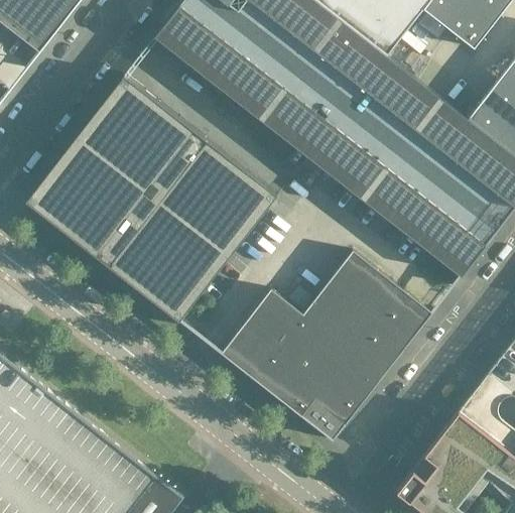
[(0,22),(38,53),(80,0),(0,0),(0,22)]
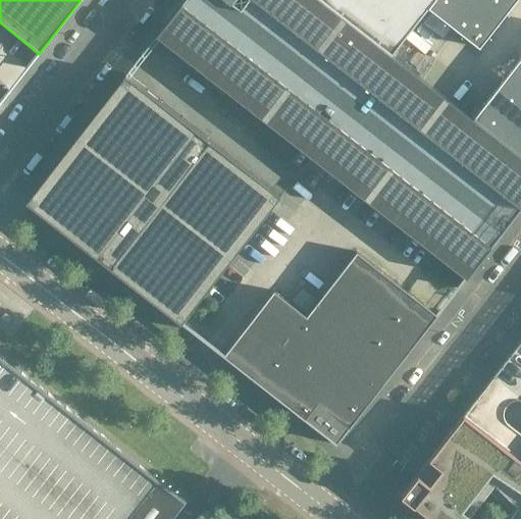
[(250,0),(520,210),(520,209),(520,159),(391,58),(316,0),(250,0)]
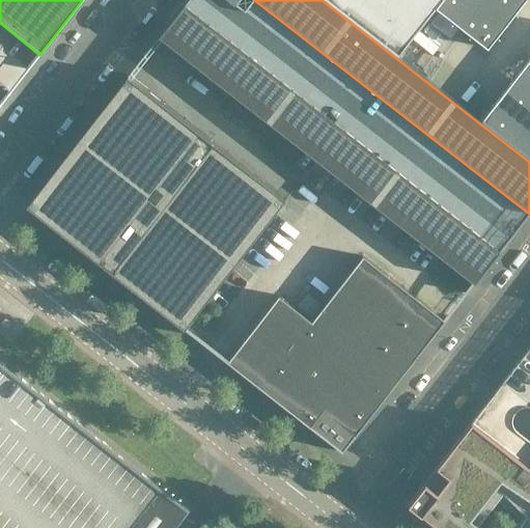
[(434,11),(442,0),(322,0),(397,59),(434,11)]
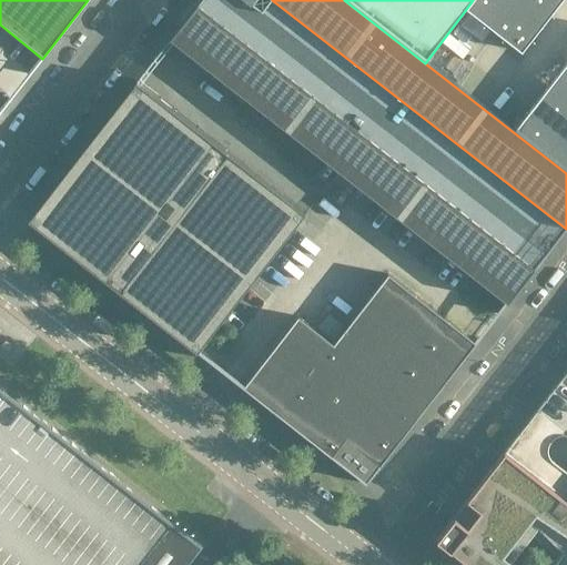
[(520,56),(564,0),(473,0),(464,12),(520,56)]
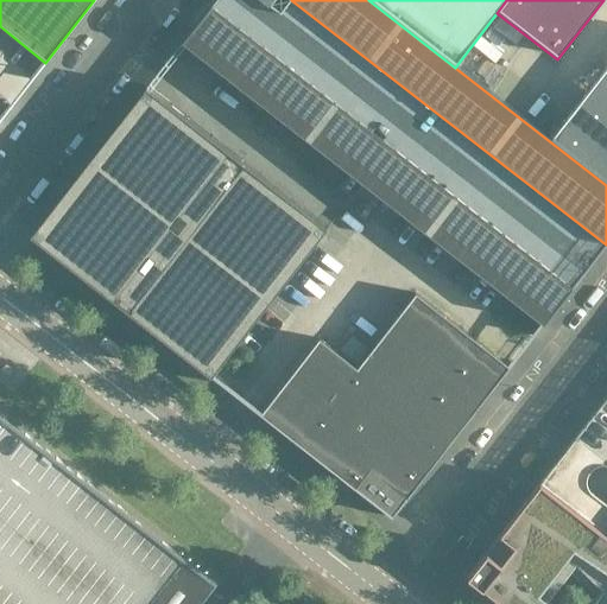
[(181,45),(361,186),(542,326),(571,290),(210,7),(181,45)]
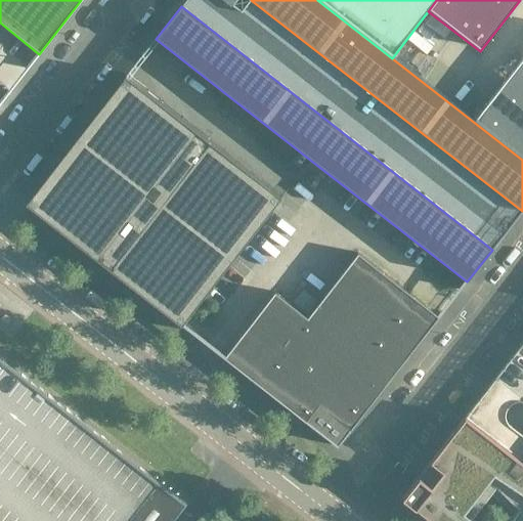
[(522,58),(498,89),(522,107),(522,58)]
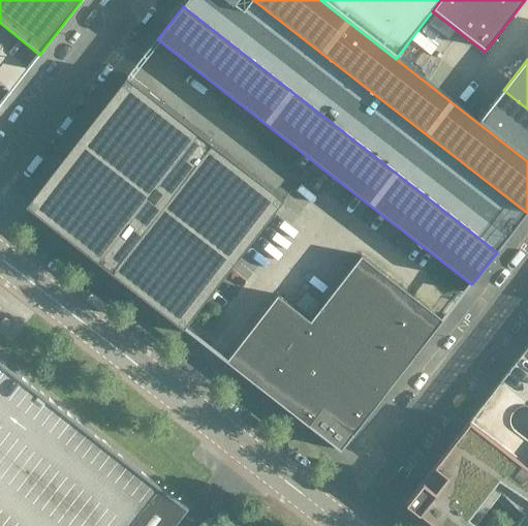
[(183,330),(283,202),(126,79),(26,206),(183,331),(183,330)]
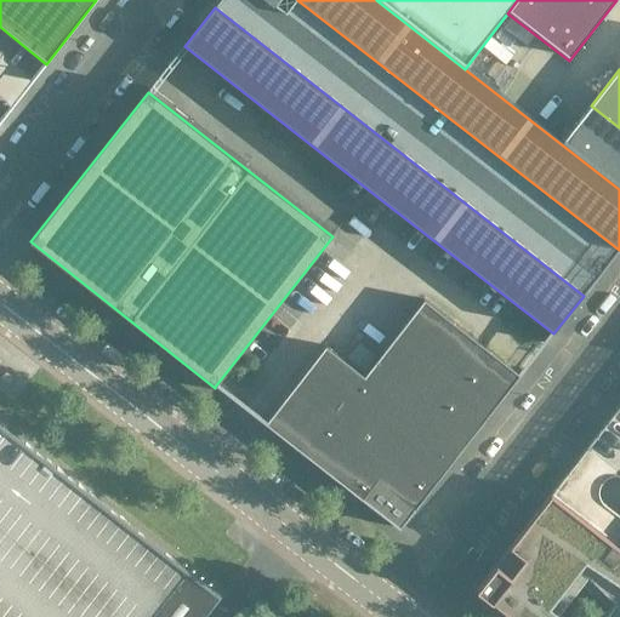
[(562,143),(619,188),(619,127),(591,106),(562,143)]
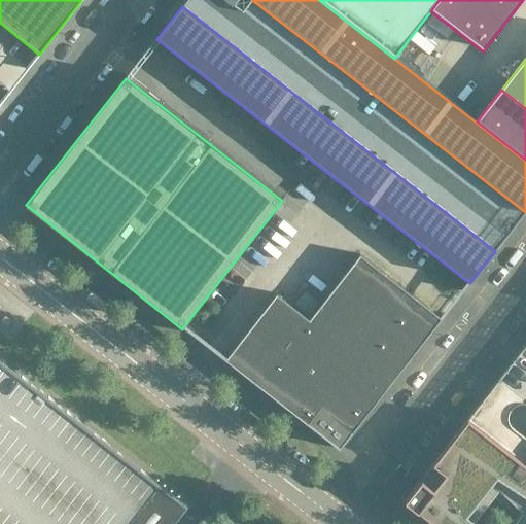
[(339,451),(441,320),(359,257),(309,322),(276,297),(224,361),(273,399),(339,451)]
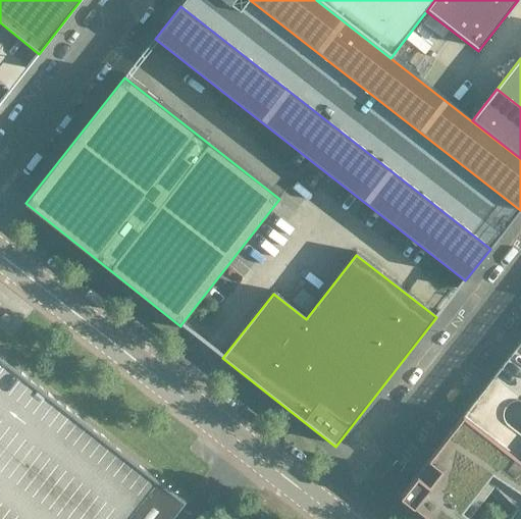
[(520,343),(462,418),(520,464),(520,343)]
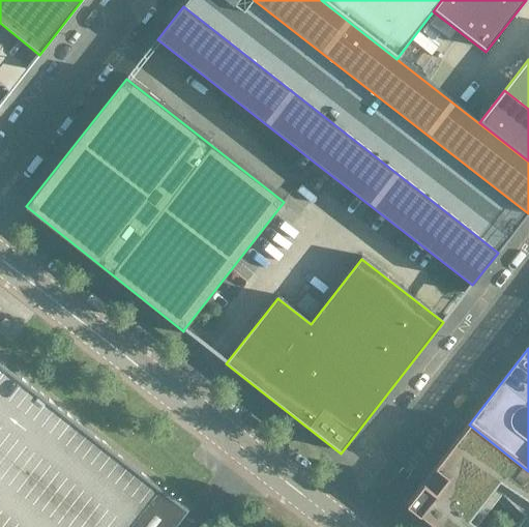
[(136,526),(153,505),(177,524),(178,525),(183,518),(187,513),(187,511),(0,366),(0,526),(136,526)]
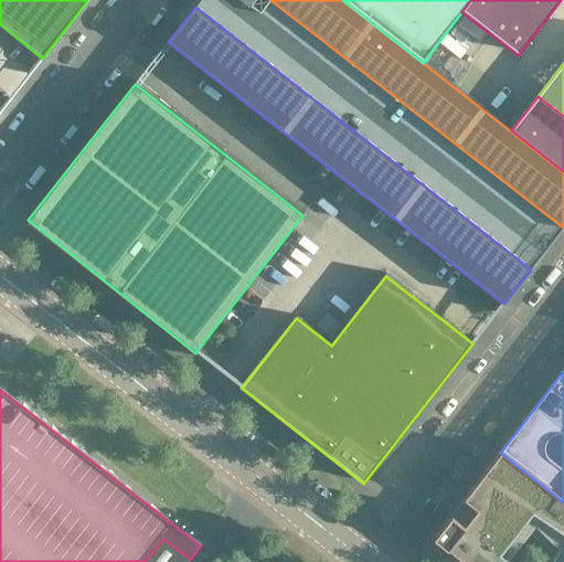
[(563,561),(563,502),(500,453),(433,539),(461,561),(563,561)]
